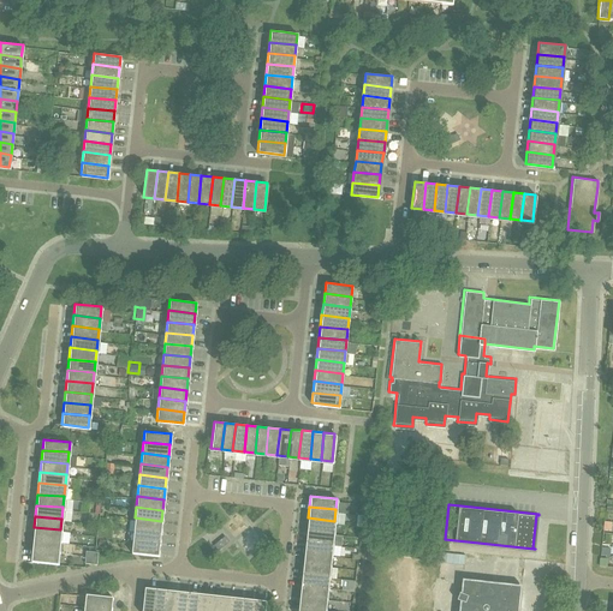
[(160,532),(161,521),(135,517),(134,529),(160,532)]
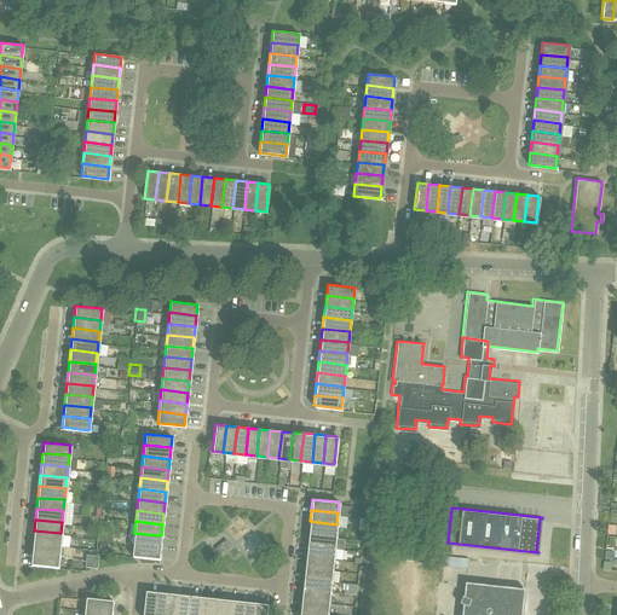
[(310,521),(309,532),(335,535),(336,524),(310,521)]
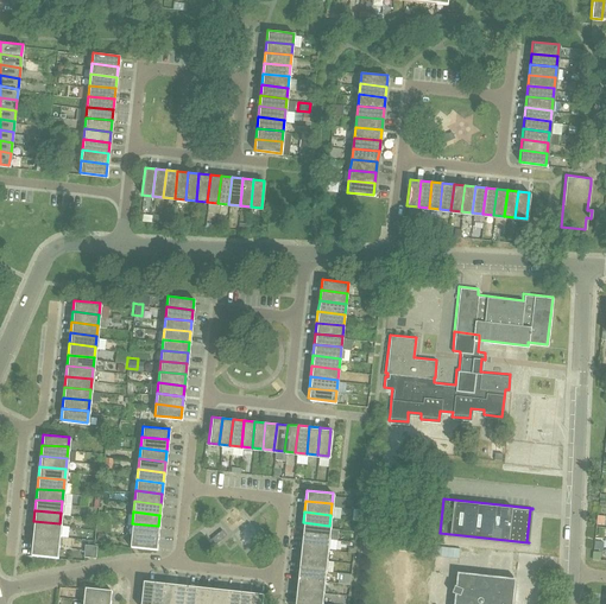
[(58,534),(60,523),(33,521),(32,532),(58,534)]
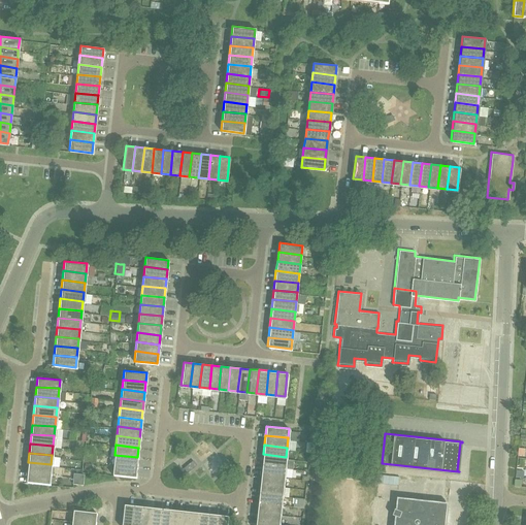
[(137,457),(114,455),(107,454),(106,462),(113,463),(113,464),(136,466),(137,457)]
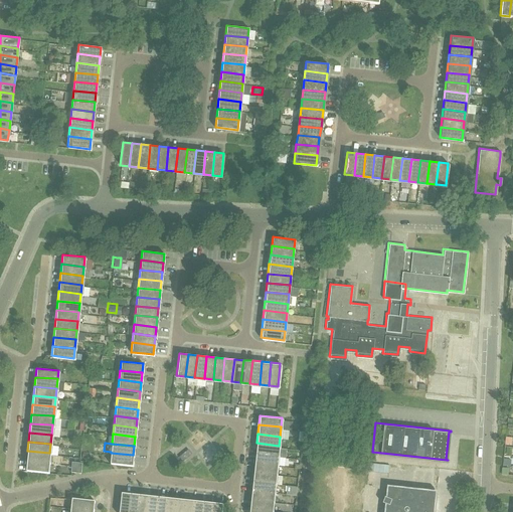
[(278,455),(279,446),(257,443),(255,453),(278,455)]
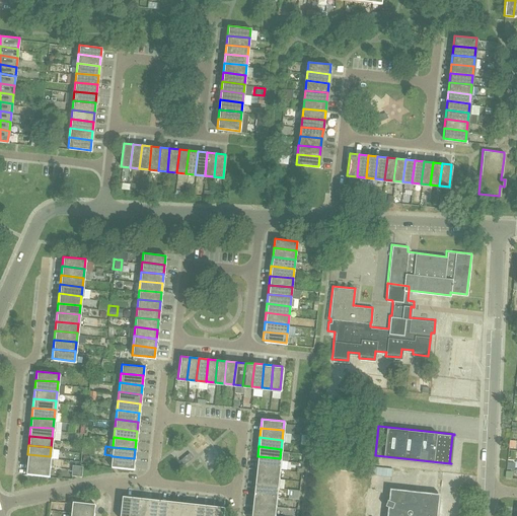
[(50,456),(27,454),(26,463),(49,465),(50,456)]
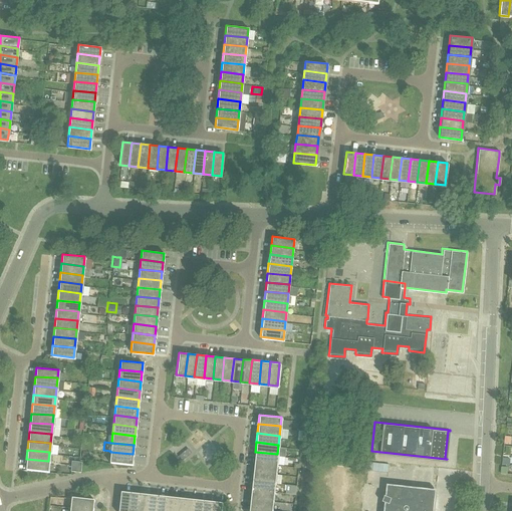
[(132,464),(133,454),(110,452),(109,461),(132,464)]
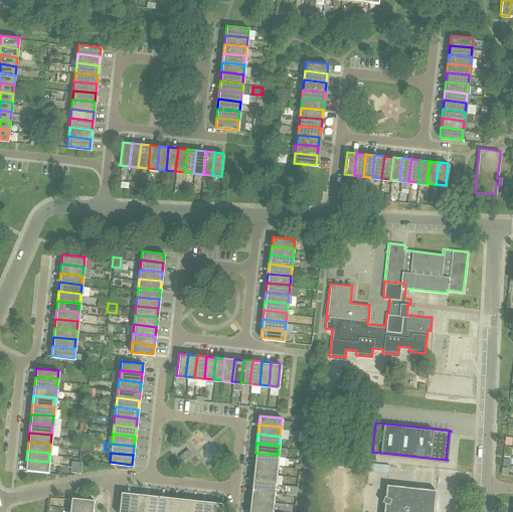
[(255,453),(254,462),(277,464),(278,455),(255,453)]
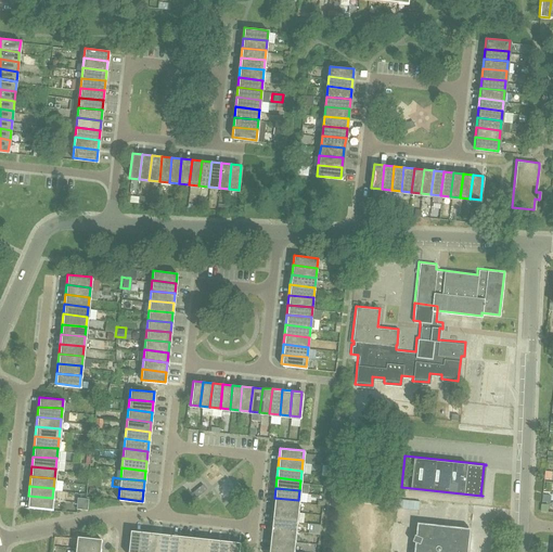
[(51,509),(52,498),(28,496),(27,506),(51,509)]
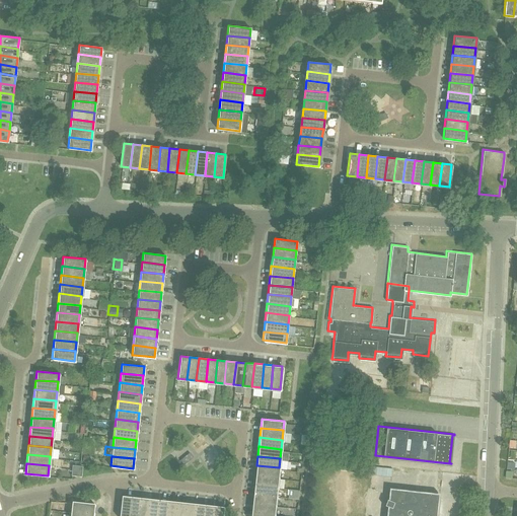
[(70,473),(80,474),(81,464),(71,463),(70,473)]
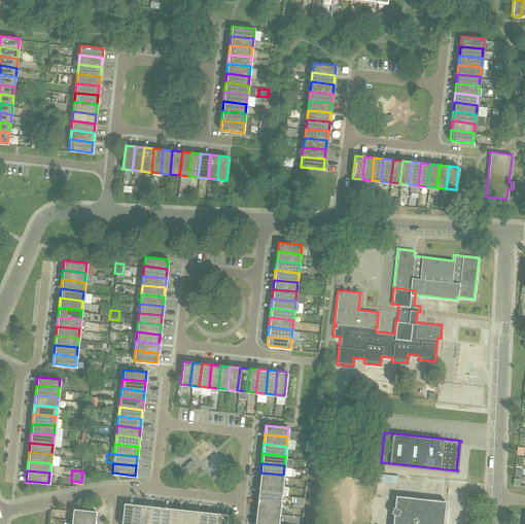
[(396,482),(397,474),(377,472),(376,480),(396,482)]
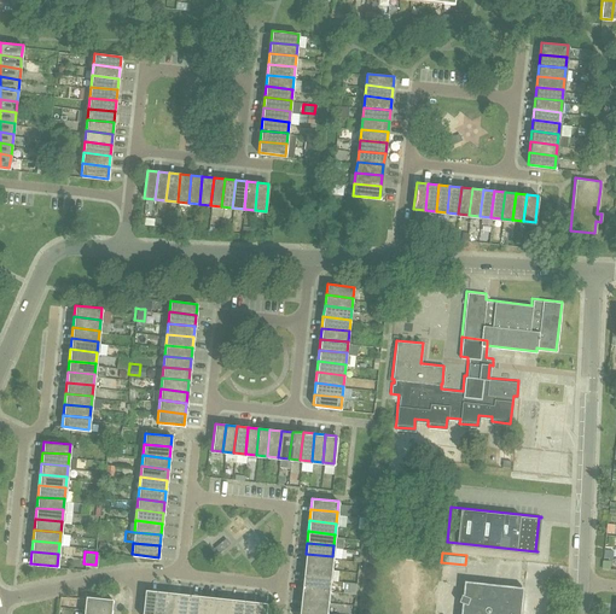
[(306,554),(304,565),(331,567),(332,556),(306,554)]
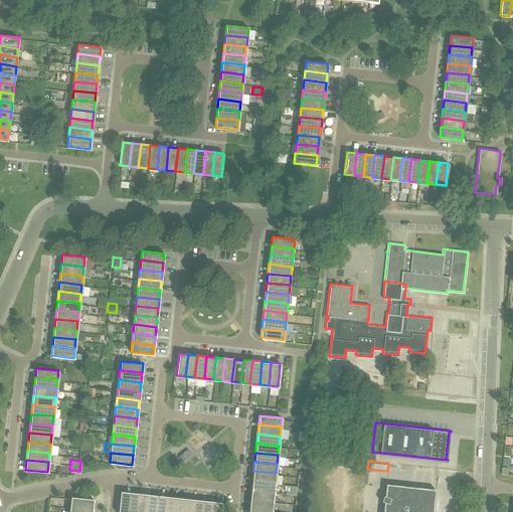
[(252,480),(275,483),(276,473),(253,471),(252,480)]
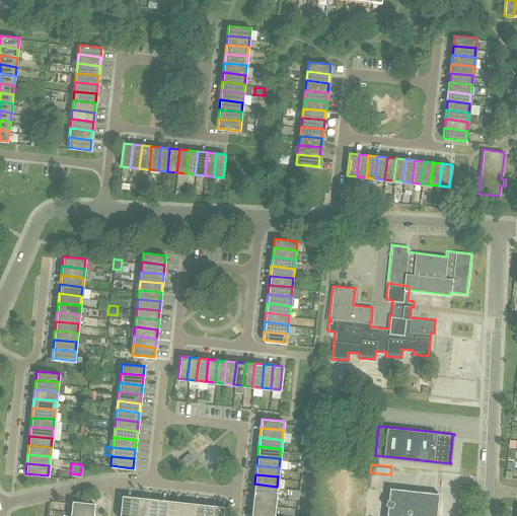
[(254,484),(253,493),(276,496),(277,487),(254,484)]
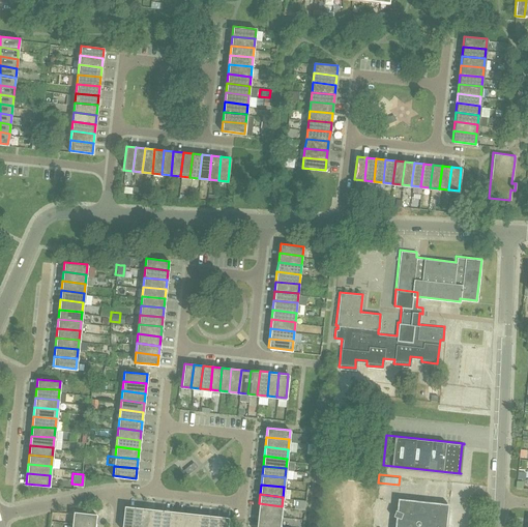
[(394,517),(393,526),(445,526),(448,503),(398,498),(397,498),(394,498),(394,499),(397,499),(396,509),(394,509),(392,516),(394,517)]
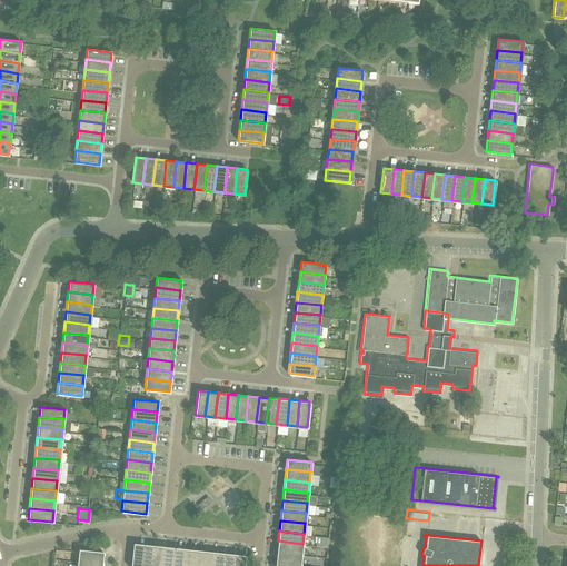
[(278,540),(277,550),(301,554),(302,544),(278,540)]
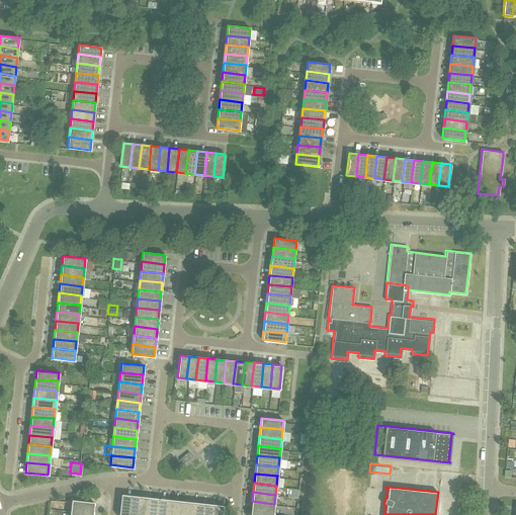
[(118,514),(127,514),(131,496),(120,495),(118,514)]
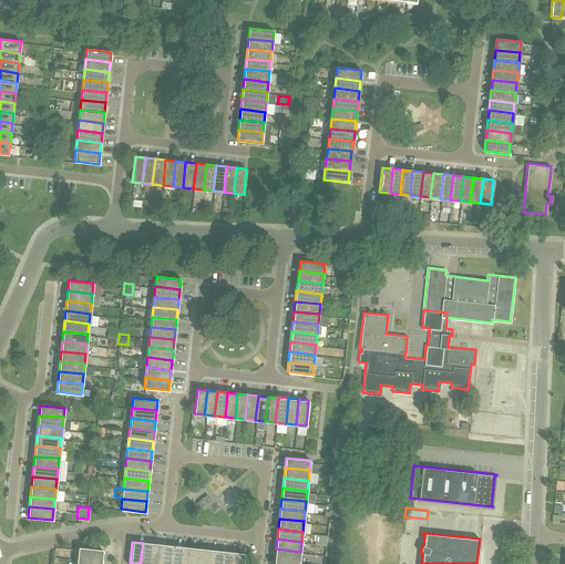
[(151,563),(153,544),(143,543),(140,563),(151,563)]
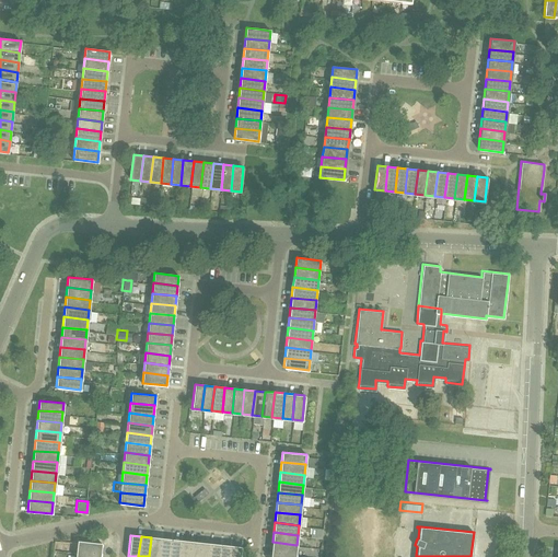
[(159,556),(161,538),(151,537),(149,556),(159,556)]
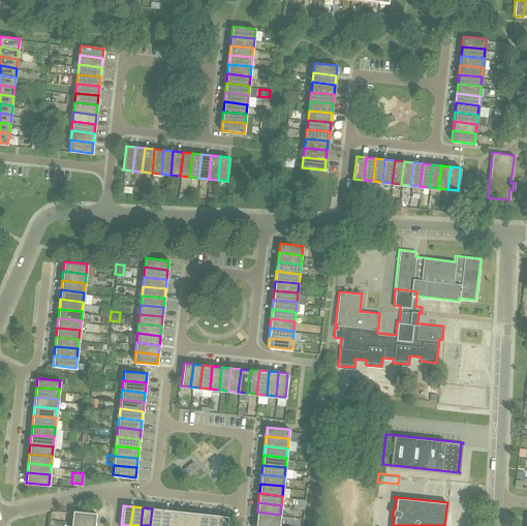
[(159,525),(161,509),(152,508),(150,525),(159,525)]
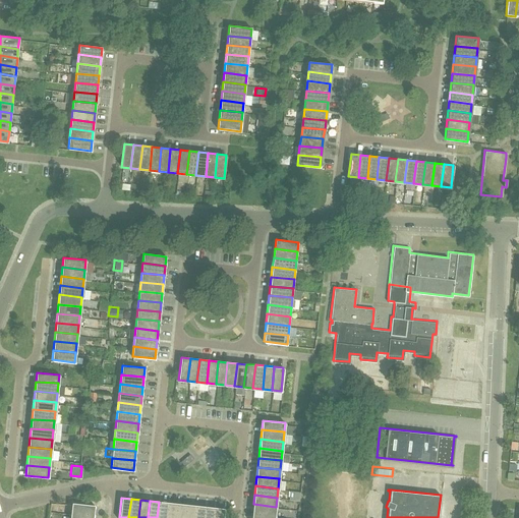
[(159,502),(157,517),(166,517),(168,503),(159,502)]
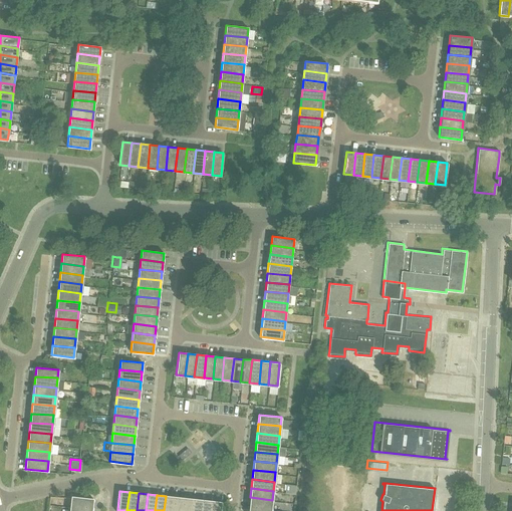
[(93,499),(91,499),(70,496),(70,505),(92,508),(93,499)]
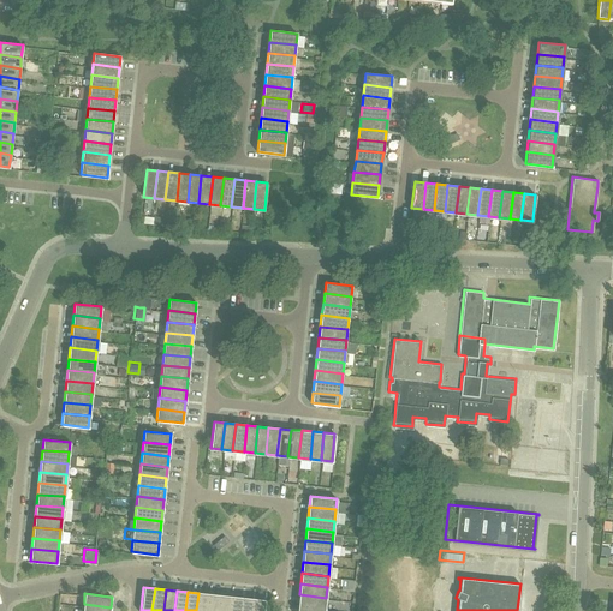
[(207,610),(210,594),(198,593),(196,610),(207,610)]
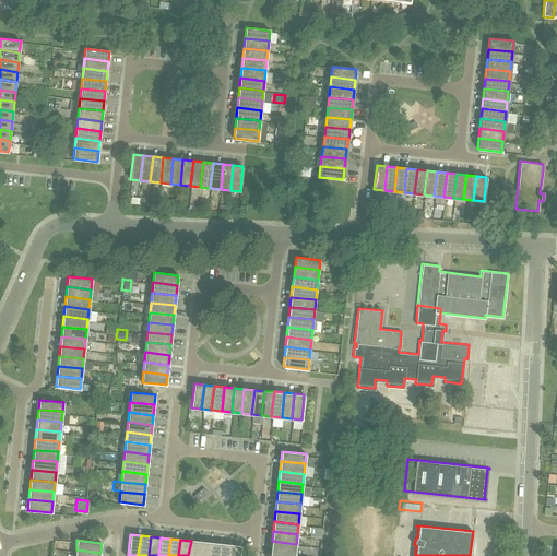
[(188,555),(199,555),(201,542),(191,541),(188,555)]
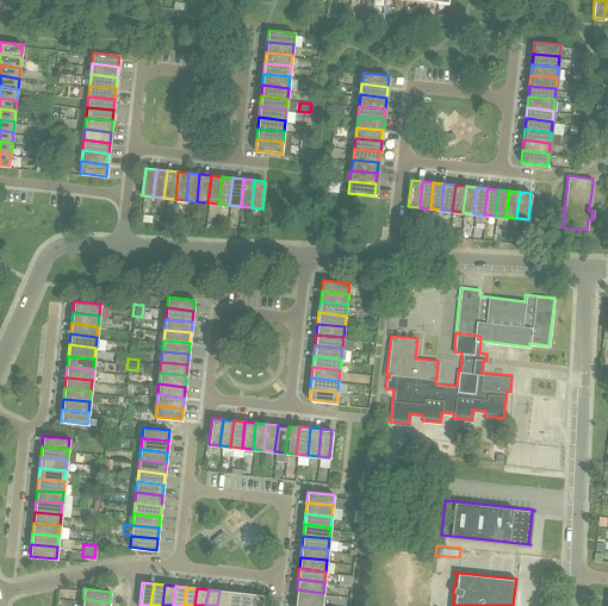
[(297,589),(296,601),(322,604),(323,593),(297,589)]
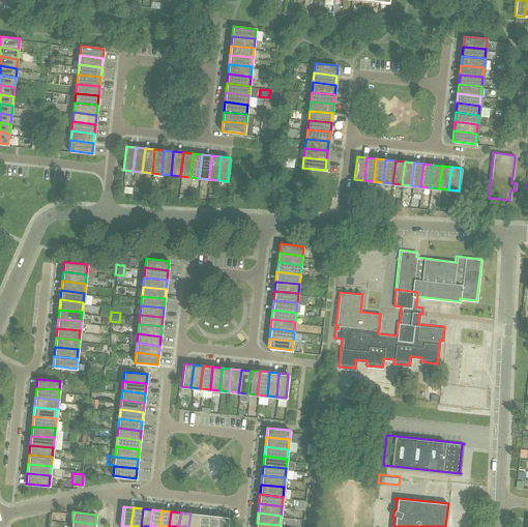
[(198,526),(200,515),(191,514),(188,526),(198,526)]
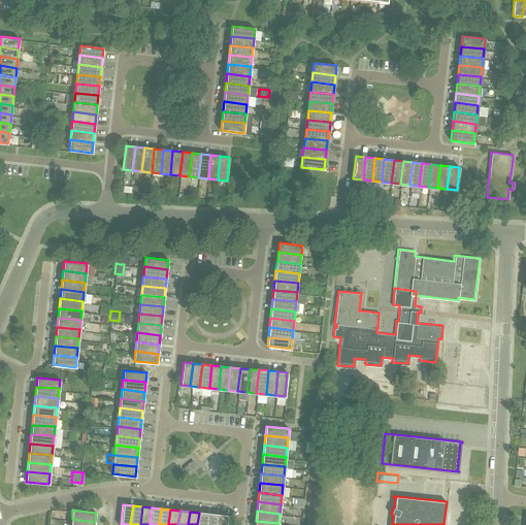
[(199,513),(197,524),(206,524),(208,514),(199,513)]
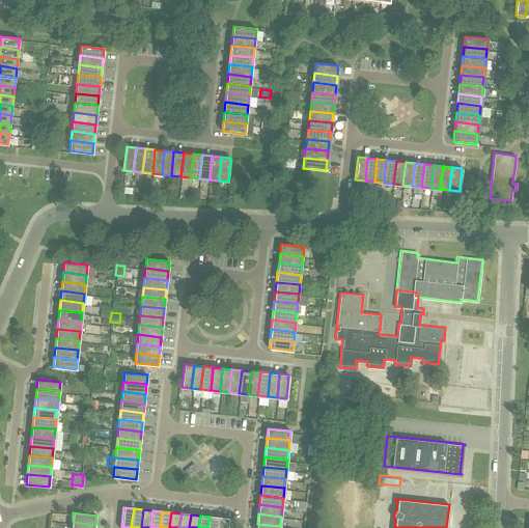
[(217,527),(219,518),(210,517),(207,527),(217,527)]
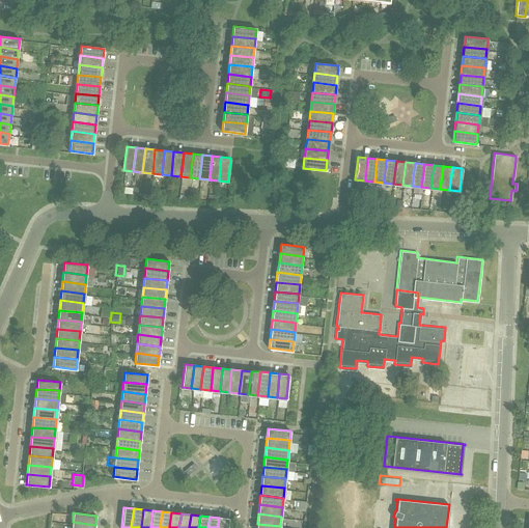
[(227,527),(228,519),(219,518),(217,527),(227,527)]
